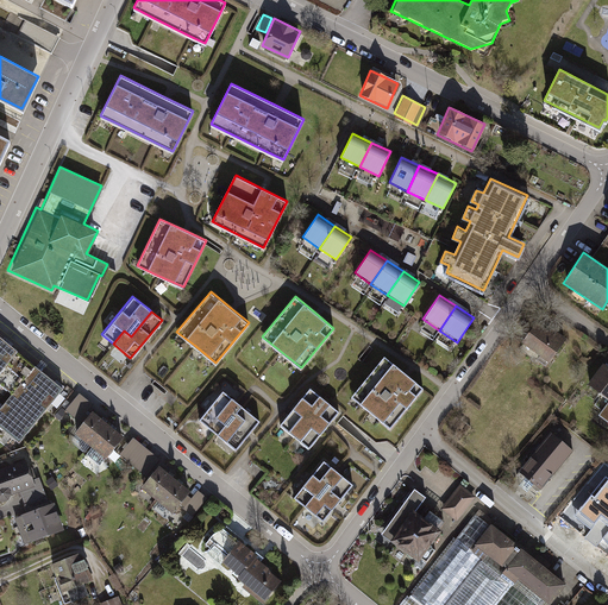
[(545,366),(565,341),(538,320),(518,345),(545,366)]
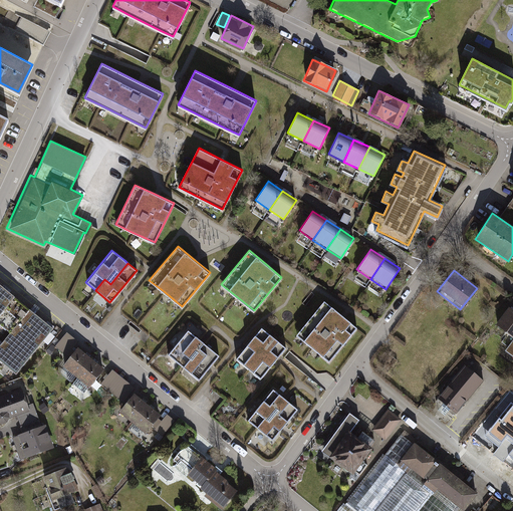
[(0,358),(16,371),(52,327),(0,284),(0,330),(2,332),(6,327),(10,330),(0,342),(0,358)]
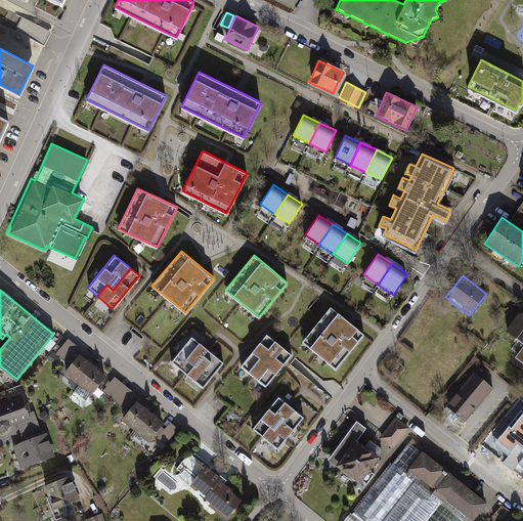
[(348,320),(331,306),(302,342),(335,368),(363,333),(348,320)]
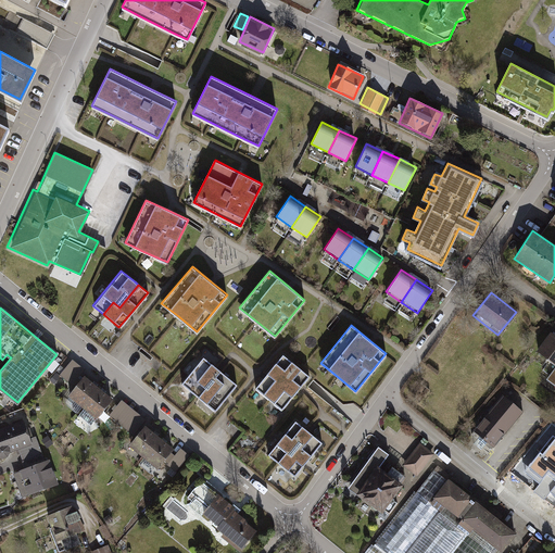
[(554,336),(550,332),(535,352),(554,366),(545,378),(554,385),(554,336)]
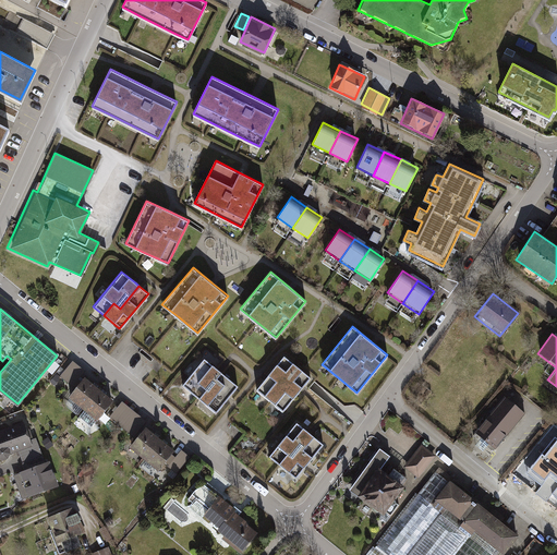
[(265,405),(269,399),(297,365),(283,356),(265,377),(252,394),(265,405)]
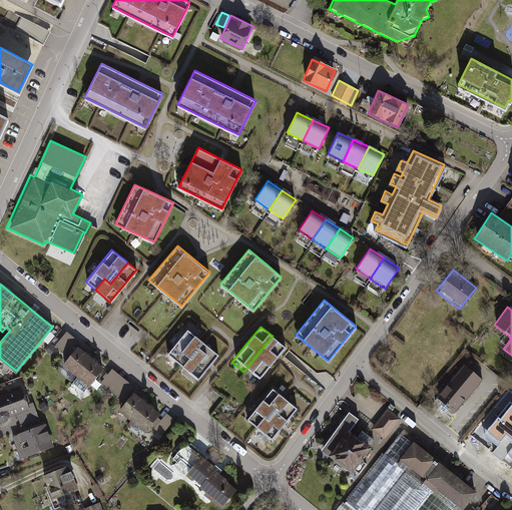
[(167,354),(180,364),(187,356),(190,358),(203,342),(200,339),(187,329),(167,354)]
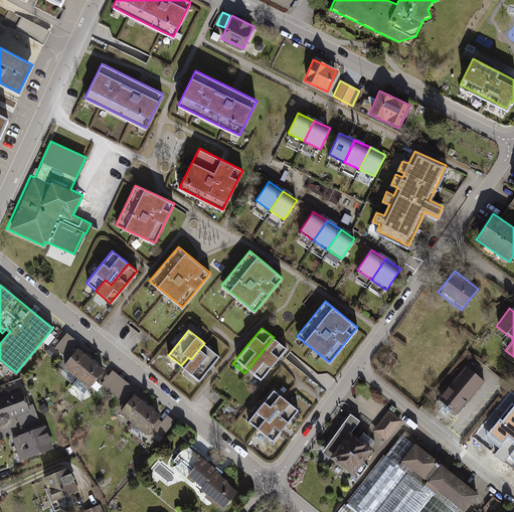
[(77,340),(66,331),(55,344),(66,353),(77,340)]
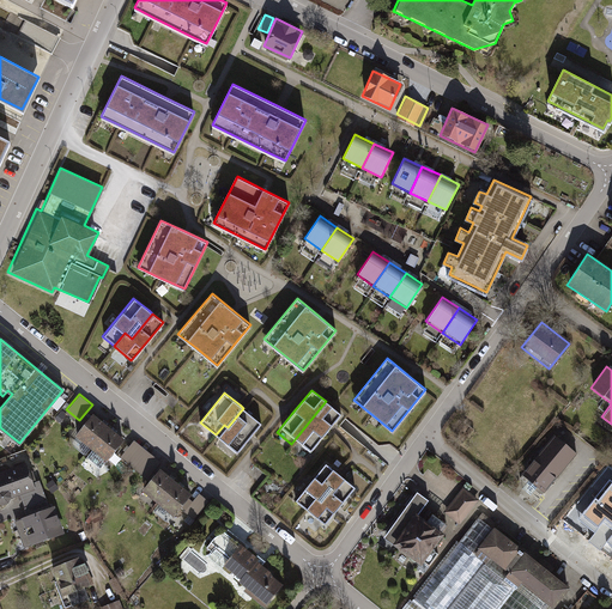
[(340,413),(326,401),(296,438),(310,450),(333,422),(340,413)]
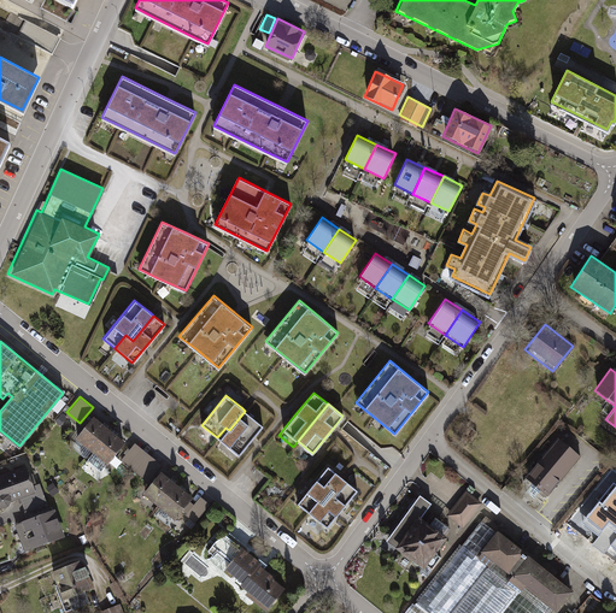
[(262,424),(245,411),(229,430),(226,428),(217,437),(239,454),(251,437),(262,424)]
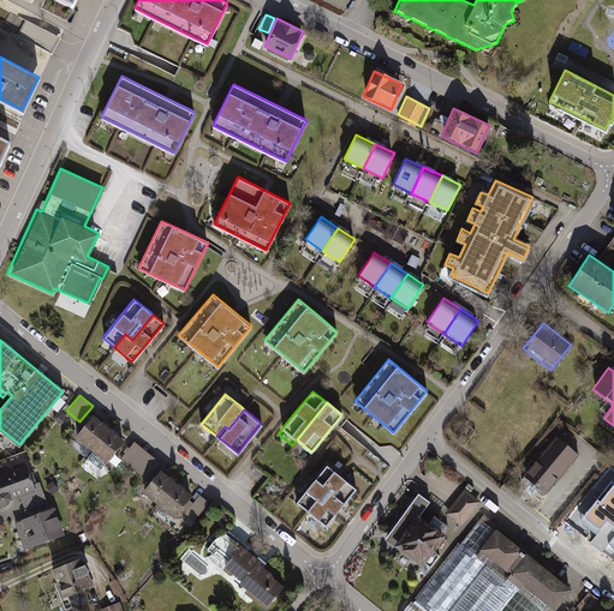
[(93,449),(109,427),(93,413),(76,435),(93,449)]
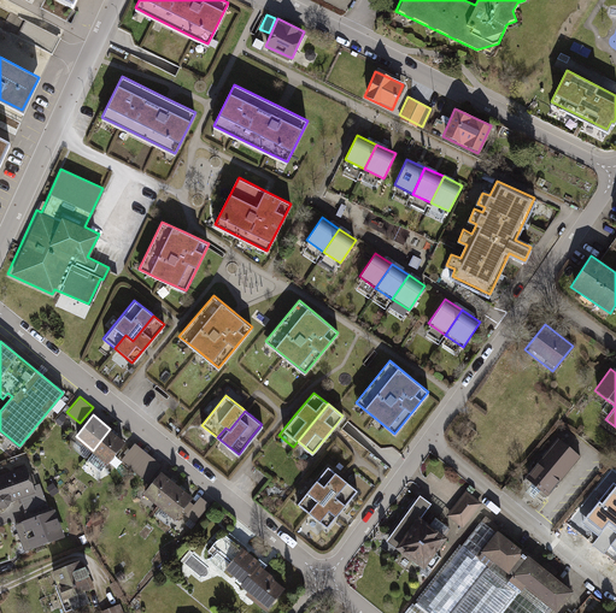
[(107,463),(124,441),(110,429),(93,451),(107,463)]
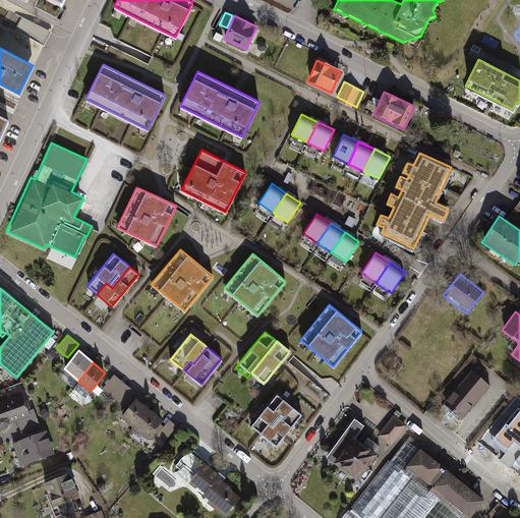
[(490,383),(472,368),(445,402),(462,416),(490,383)]
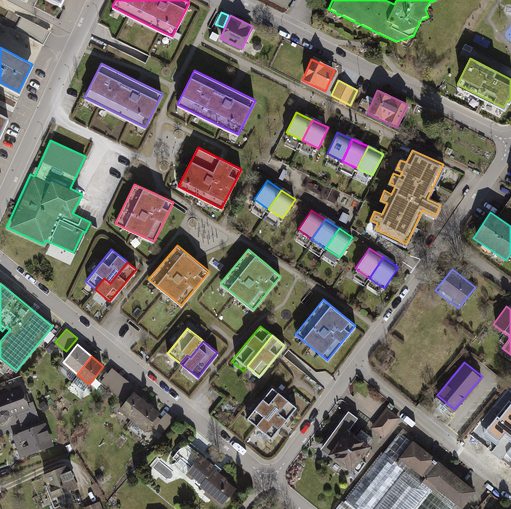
[(123,375),(112,366),(100,380),(111,389),(123,375)]
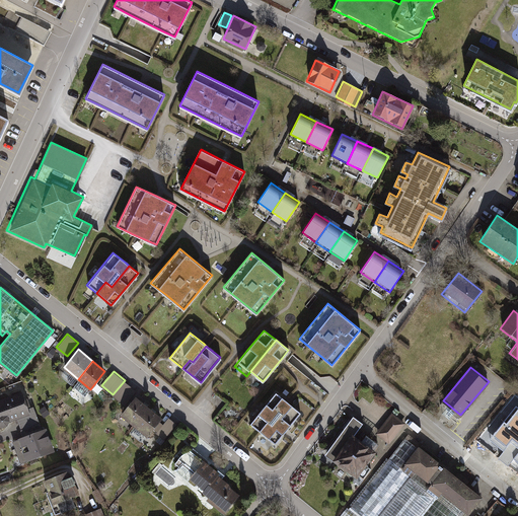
[(135,389),(125,380),(113,394),(124,403),(135,389)]
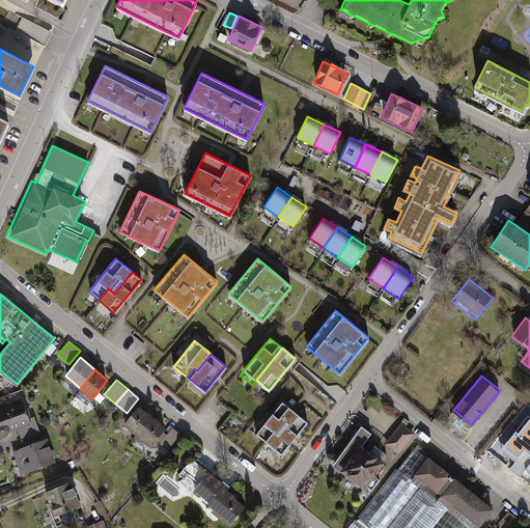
[(29,418),(24,400),(0,409),(0,437),(3,440),(8,438),(10,436),(11,433),(19,429),(23,440),(42,433),(35,416),(29,418)]
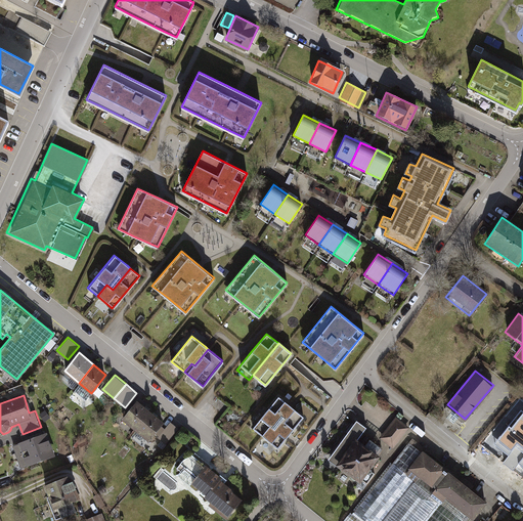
[(253,427),(262,435),(275,419),(281,424),(295,407),(290,404),(287,401),(277,395),(253,427)]
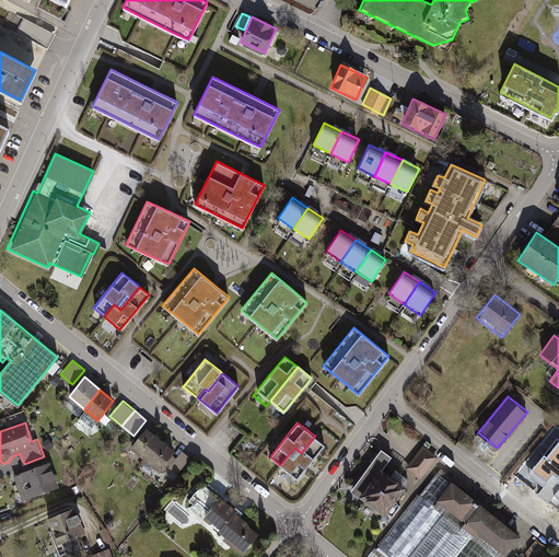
[(144,459),(161,439),(147,426),(129,447),(144,459)]
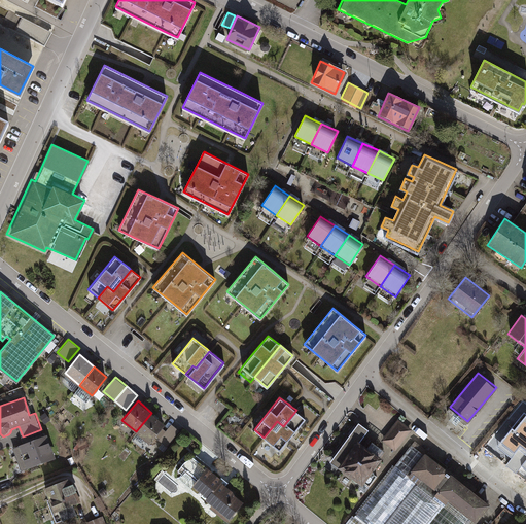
[(306,417),(296,410),(283,426),(277,421),(264,438),(280,450),(287,441),(290,437),(293,433),(306,417)]
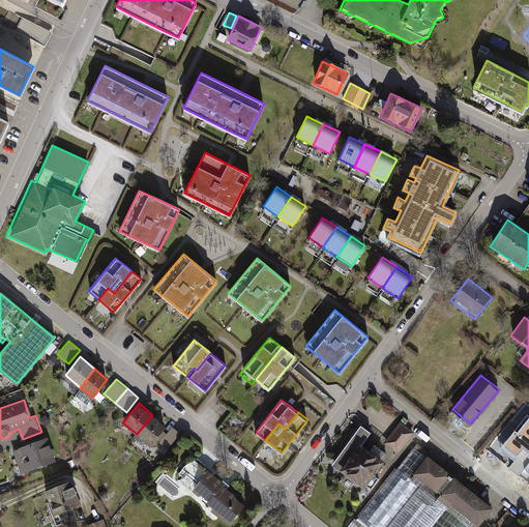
[(164,430),(167,427),(152,415),(137,434),(151,445),(156,438),(164,430)]
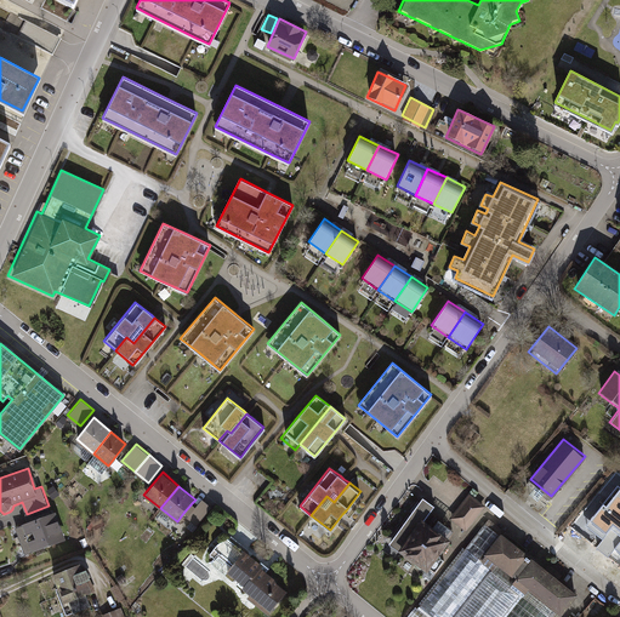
[(619,536),(619,489),(597,518),(619,536)]
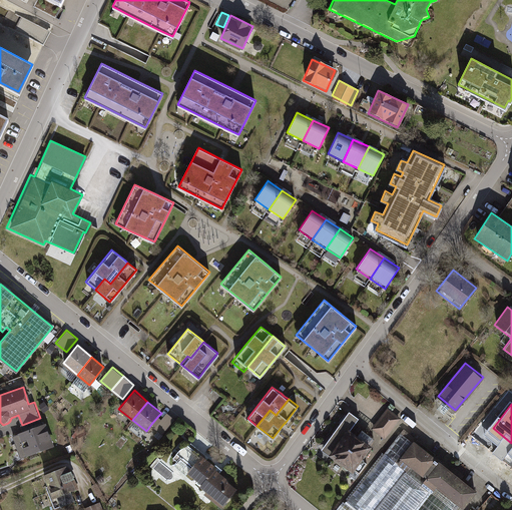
[(400,415),(388,406),(371,427),(384,437),(400,415)]
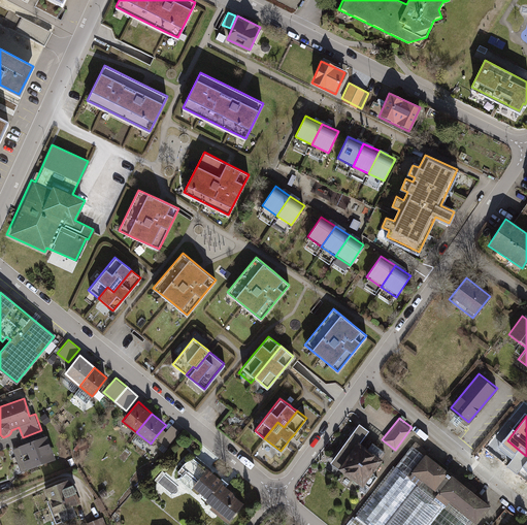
[(178,430),(171,423),(166,430),(163,428),(156,436),(166,446),(178,430)]
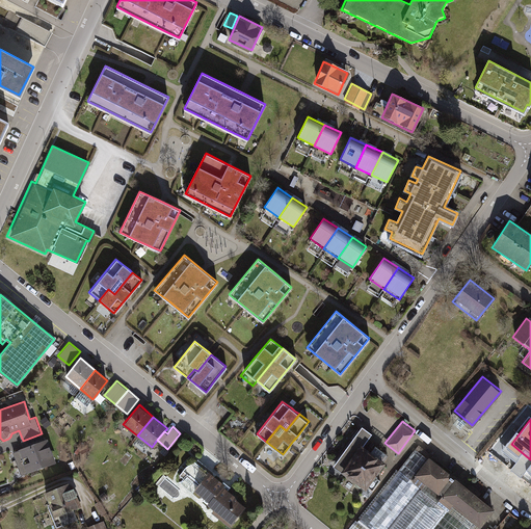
[(342,472),(362,446),(372,432),(363,426),(333,466),(342,472)]
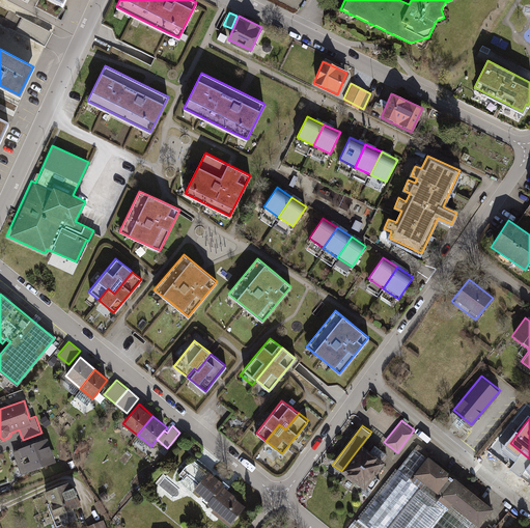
[(56,463),(47,439),(45,440),(42,433),(23,440),(26,447),(12,452),(21,476),(56,463)]
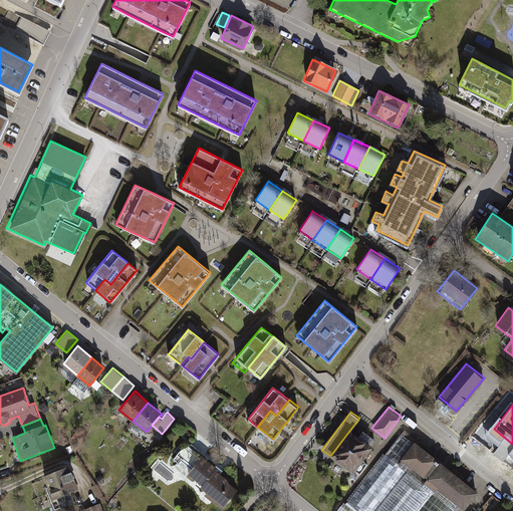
[(349,431),(330,456),(351,472),(355,468),(359,471),(366,462),(362,458),(371,447),(349,431)]
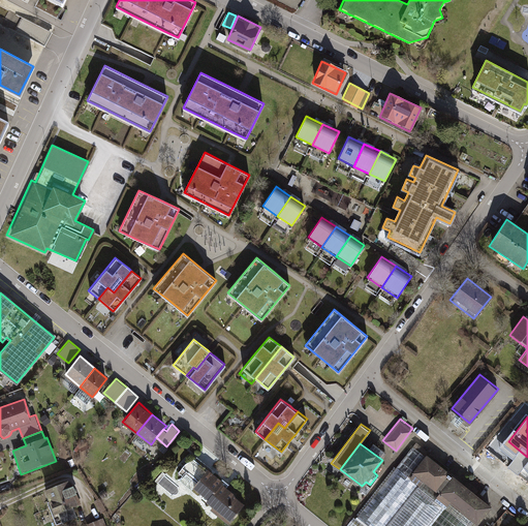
[(424,457),(408,444),(342,525),(466,525),(469,523),(409,474),(424,457)]
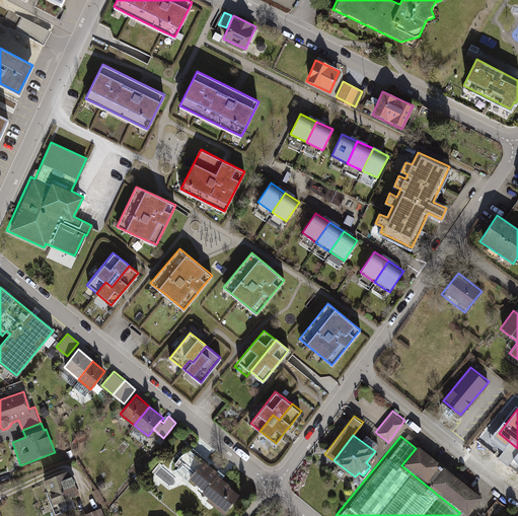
[(220,470),(189,445),(175,461),(180,465),(183,461),(196,471),(192,476),(207,490),(204,494),(227,512),(242,493),(217,473),(220,470)]
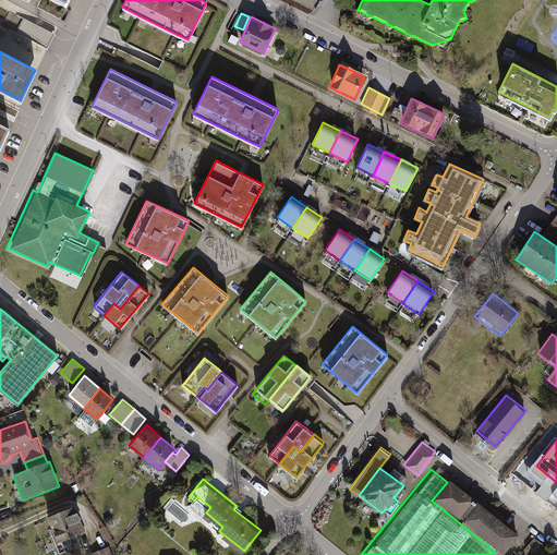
[(77,480),(70,483),(73,491),(81,489),(77,480)]
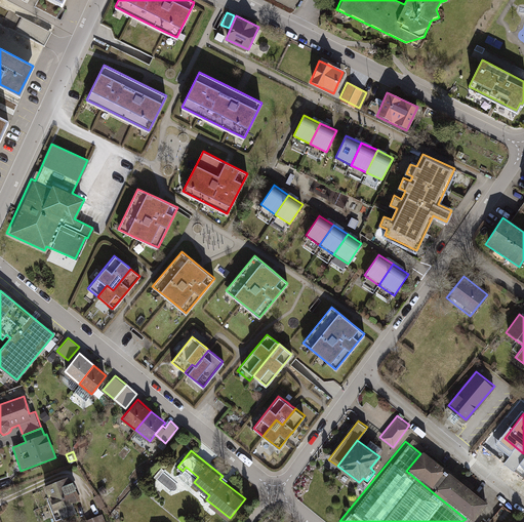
[(483,504),(420,453),(406,471),(466,519),(469,521),(483,504)]
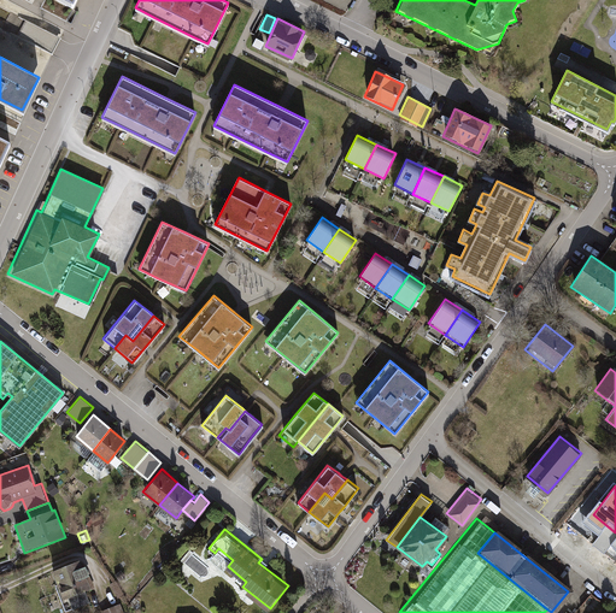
[(93,585),(82,558),(52,570),(63,599),(69,596),(74,607),(93,599),(88,587),(93,585)]
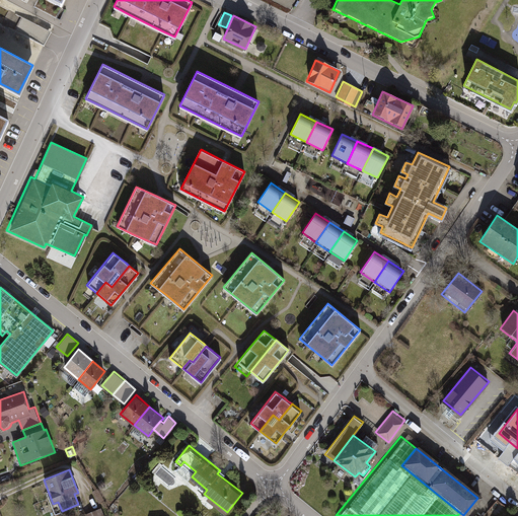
[(97,487),(92,490),(97,501),(103,498),(97,487)]
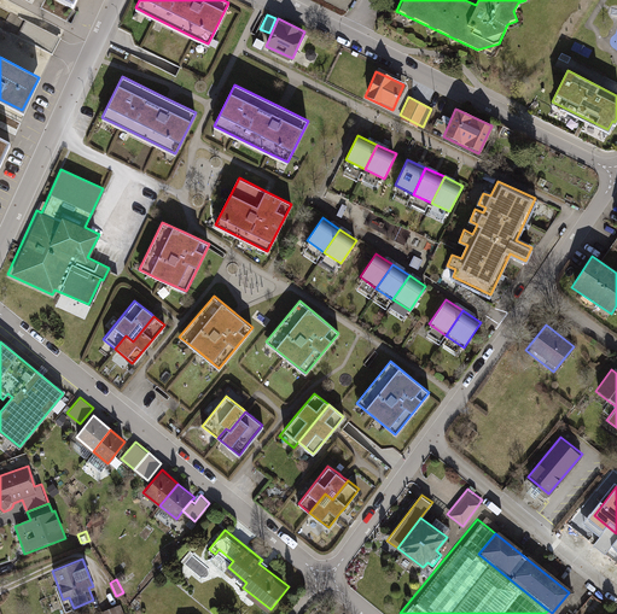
[(123,613),(120,602),(100,610),(102,613),(123,613)]
